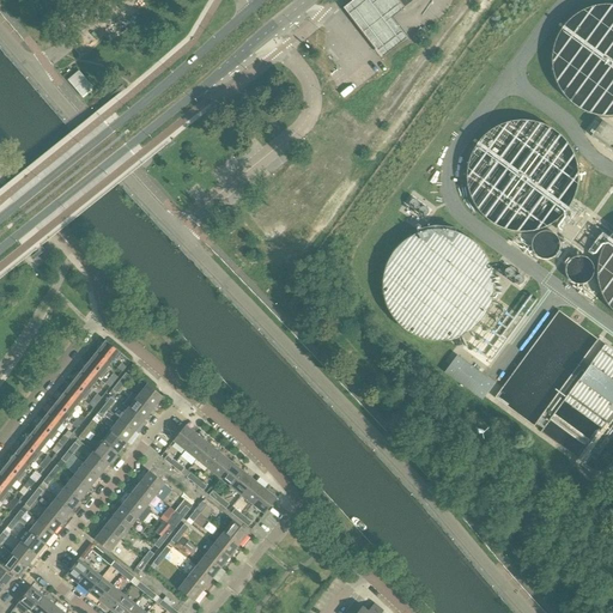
[(401,10),(394,0),(351,0),(344,6),(352,17),(368,37),(381,55),(407,37),(394,20),(392,16),(394,14),(401,10)]
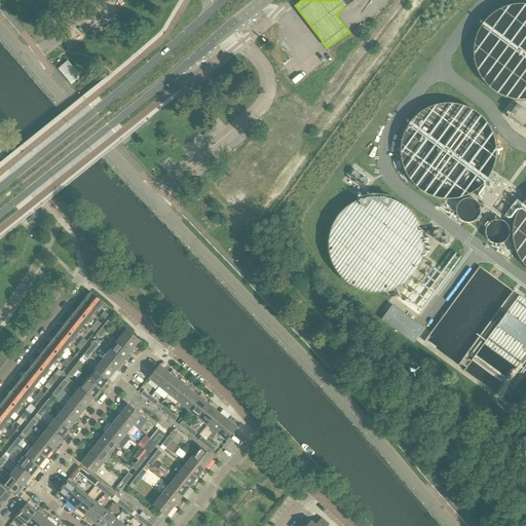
[(80,76),(67,61),(58,69),(71,84),(80,76)]
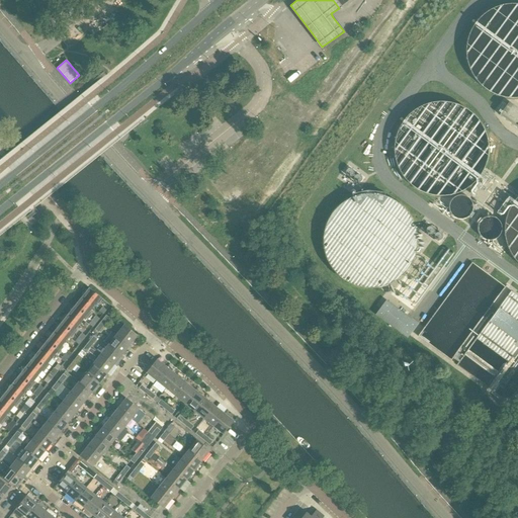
[(501,111),(499,115),(517,128),(517,108),(508,101),(506,104),(501,111)]
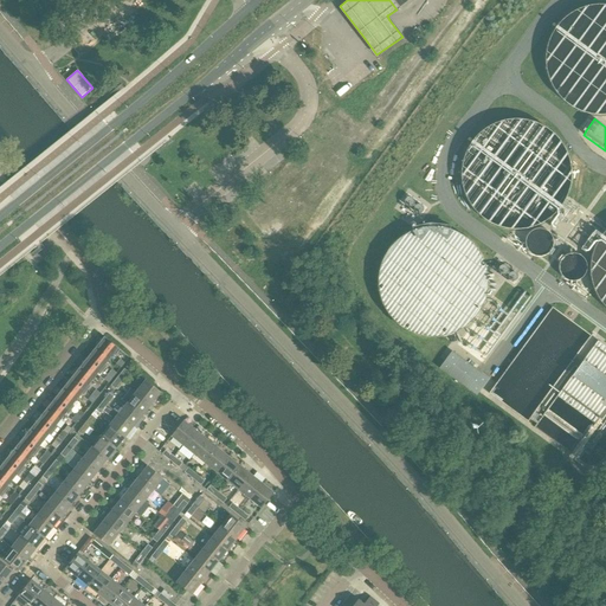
[(552,307),(489,393),(528,421),(529,419),(536,424),(534,427),(575,457),(605,414),(605,347),(598,341),(541,417),(535,412),(591,336),(552,307)]
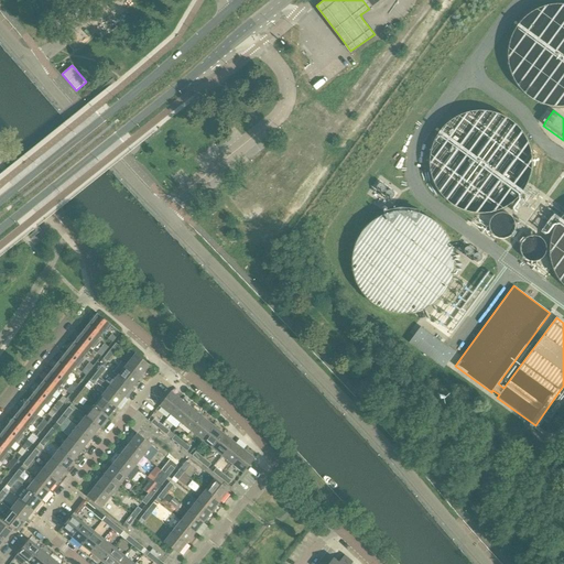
[(97,314),(89,323),(101,334),(106,328),(107,329),(110,325),(97,314)]
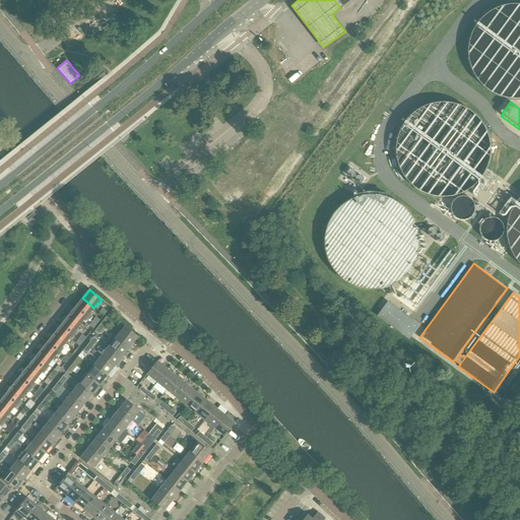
[(82,298),(75,307),(88,317),(91,314),(89,313),(93,308),(82,298)]
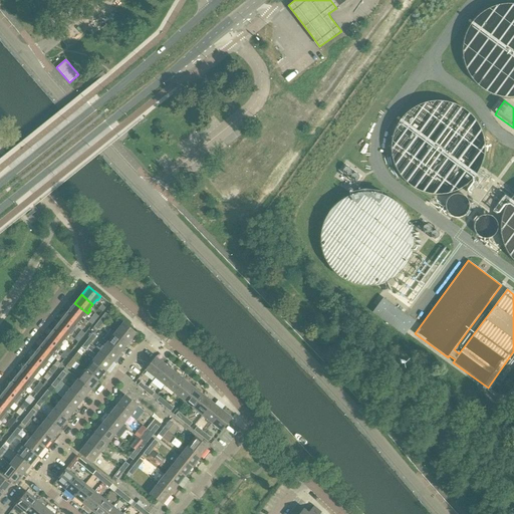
[(376,306),(372,312),(404,335),(406,332),(409,329),(415,321),(401,311),(397,308),(382,298),(376,306)]
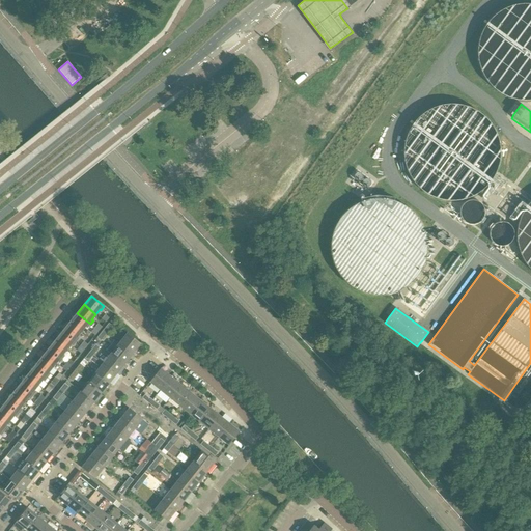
[(77,313),(70,323),(81,332),(85,327),(87,328),(90,324),(77,313)]
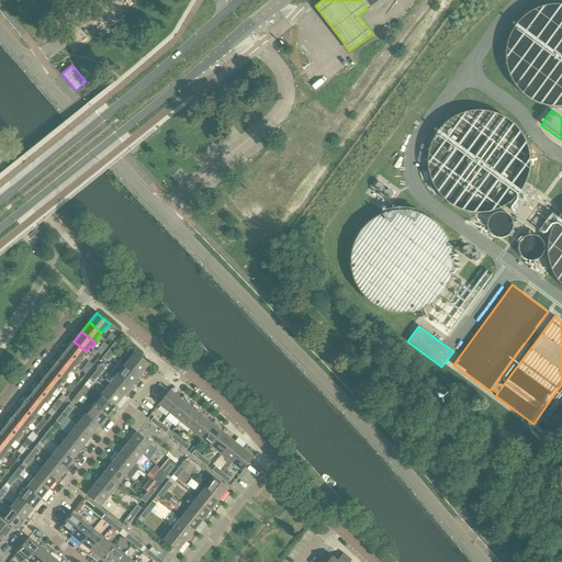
[(74,341),(66,350),(80,362),(83,358),(81,357),(86,351),(74,341)]
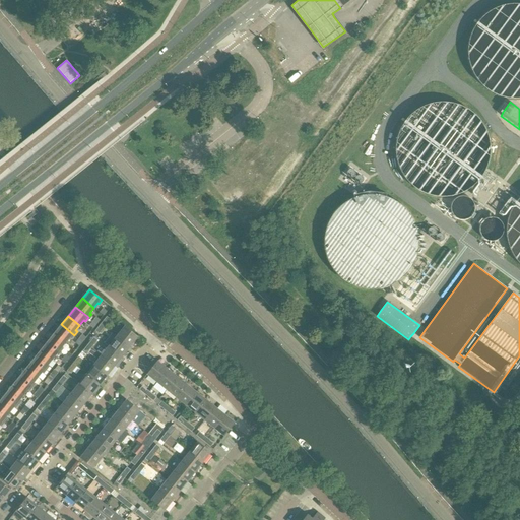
[(107,317),(101,324),(105,327),(110,320),(107,317)]
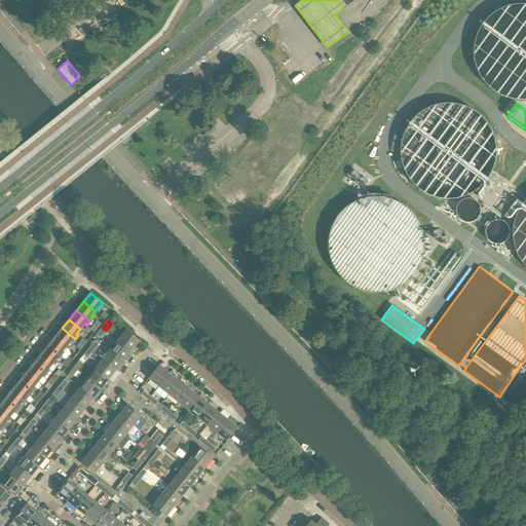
[(62,328),(54,337),(66,346),(70,341),(72,342),(75,339),(62,328)]
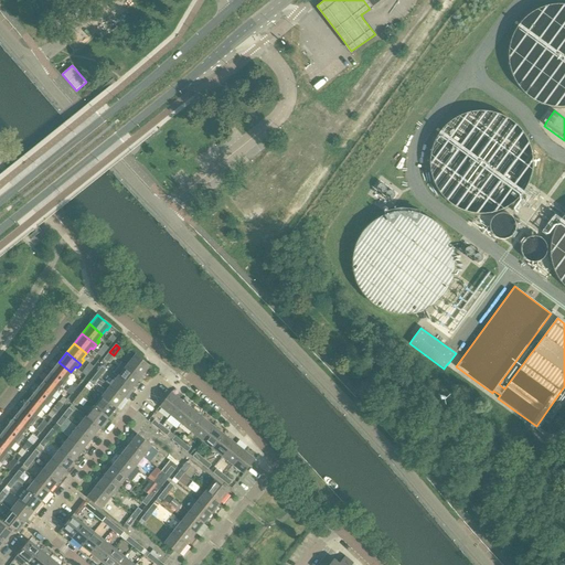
[(114,355),(109,352),(104,360),(107,363),(114,355)]
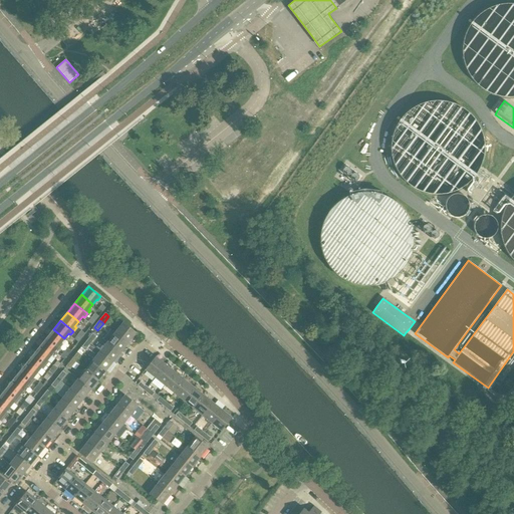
[(122,322),(114,332),(129,343),(137,333),(122,322)]
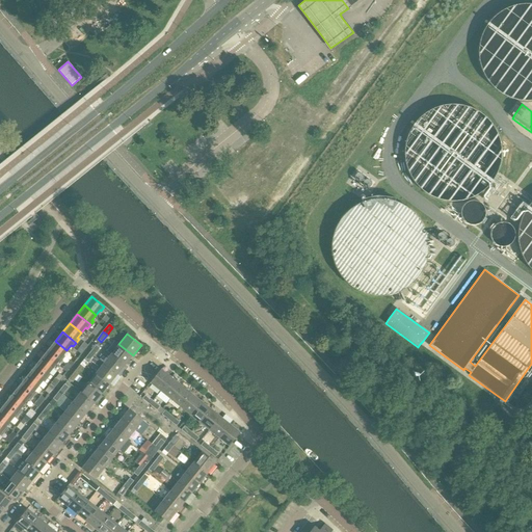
[(55,341),(48,350),(61,361),(64,356),(62,355),(67,350),(55,341)]
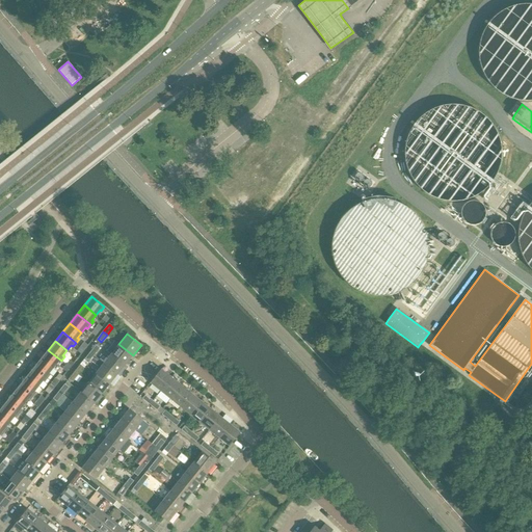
[(118,344),(111,353),(125,365),(133,355),(118,344)]
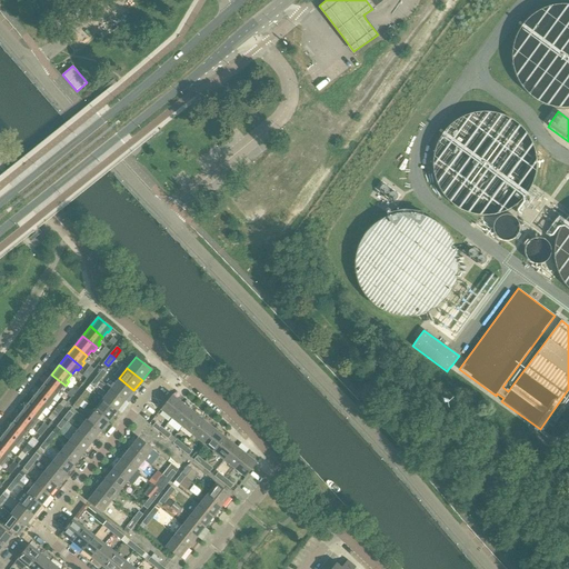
[(102,369),(96,377),(100,380),(107,372),(102,369)]
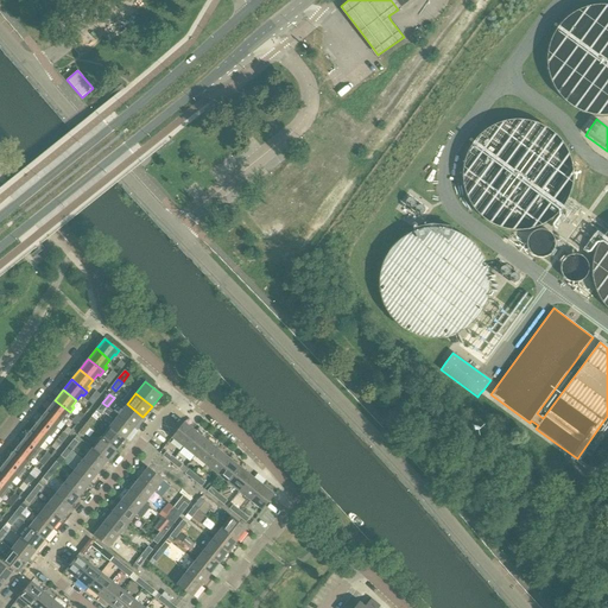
[(55,400),(46,410),(61,420),(65,415),(67,417),(70,412),(55,400)]
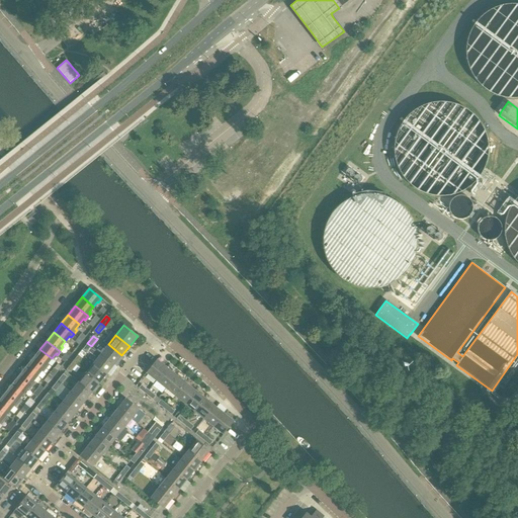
[(91,346),(87,343),(82,350),(85,353),(87,351),(91,346)]
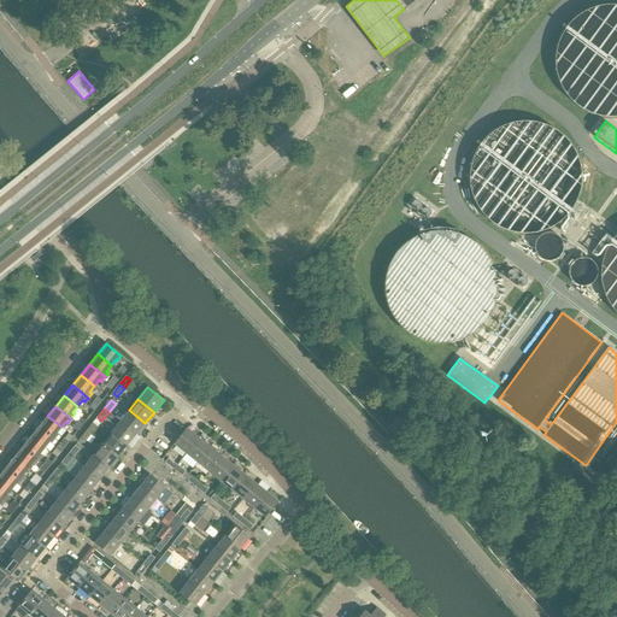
[(129,410),(119,422),(136,435),(145,423),(129,410)]
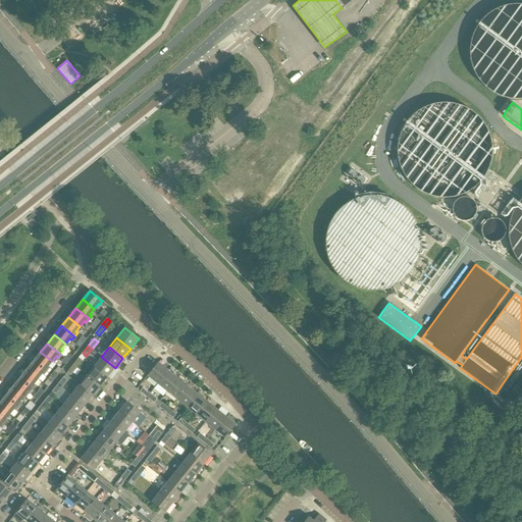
[(98,361),(94,366),(107,377),(115,368),(101,357),(92,349),(88,354),(98,361)]
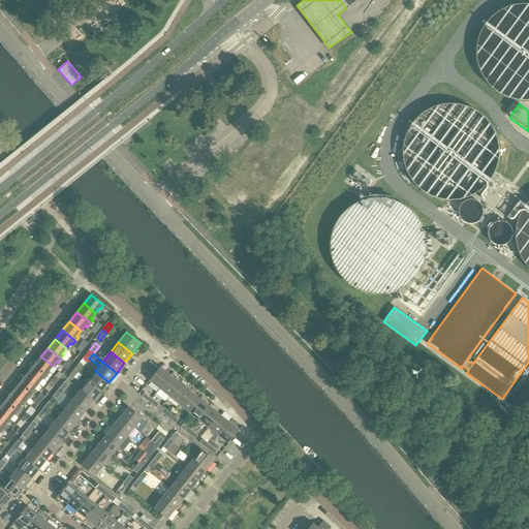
[(40,356),(33,366),(47,376),(50,372),(49,371),(53,366),(40,356)]
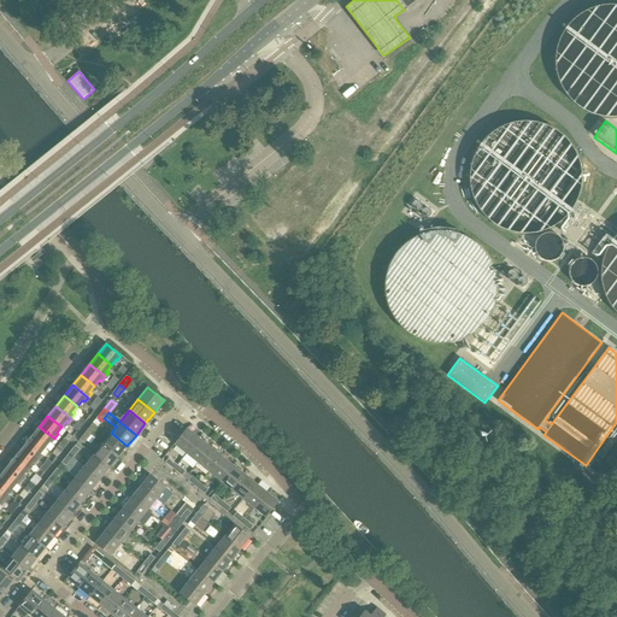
[(93,423),(86,432),(90,435),(98,427),(93,423)]
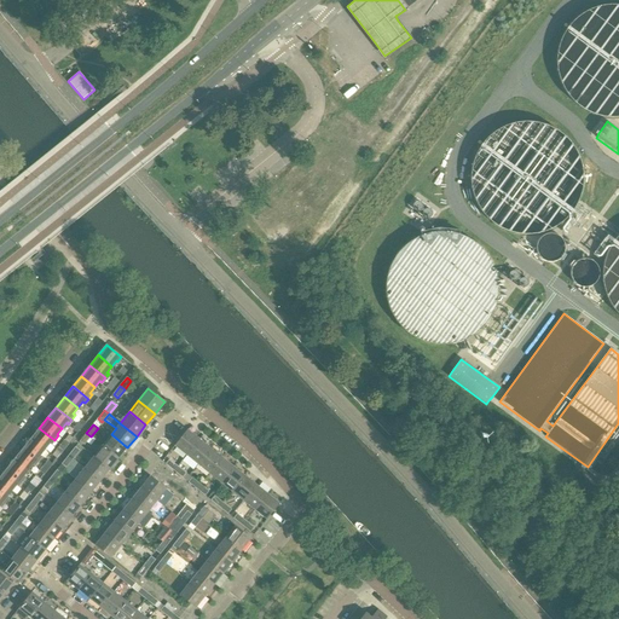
[(39,428),(30,439),(45,450),(50,444),(51,445),(55,440),(39,428)]
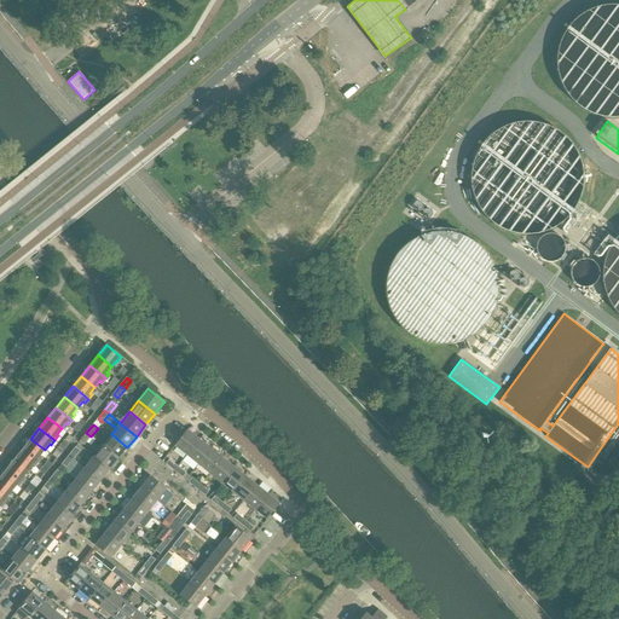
[(174,446),(185,456),(198,439),(187,429),(174,446)]
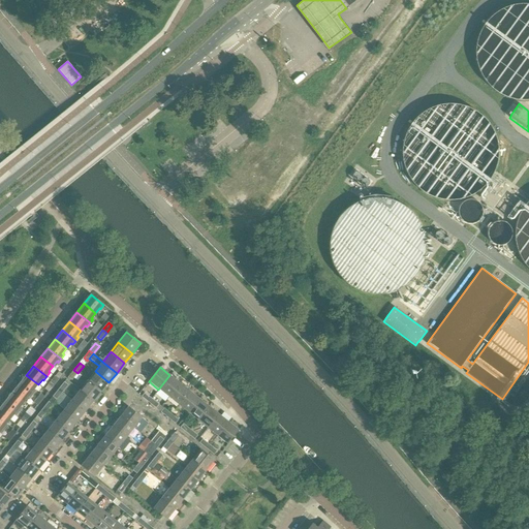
[(78,373),(73,370),(68,377),(71,380),(78,373)]
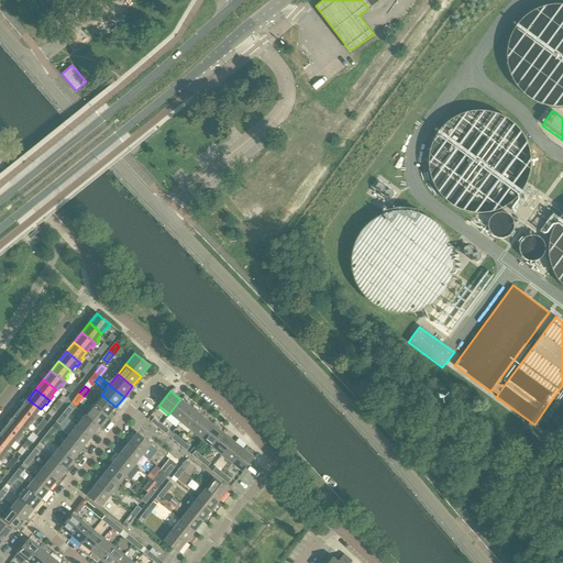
[(101,395),(92,405),(108,417),(116,407),(101,395)]
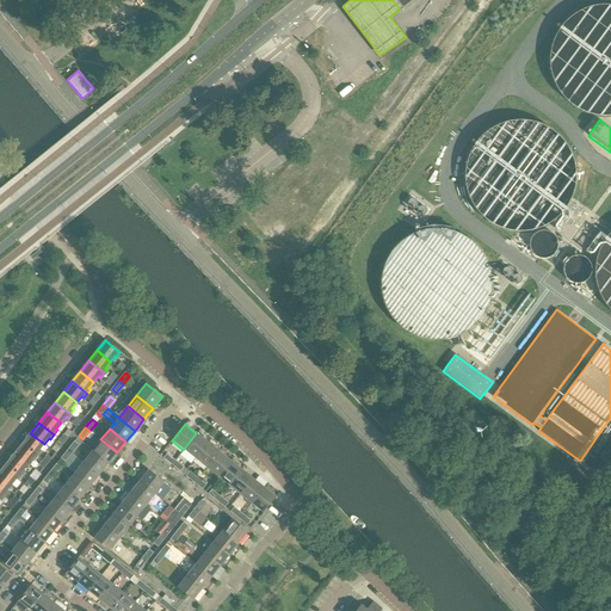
[(475,437),(480,442),(488,433),(483,429),(475,437)]
